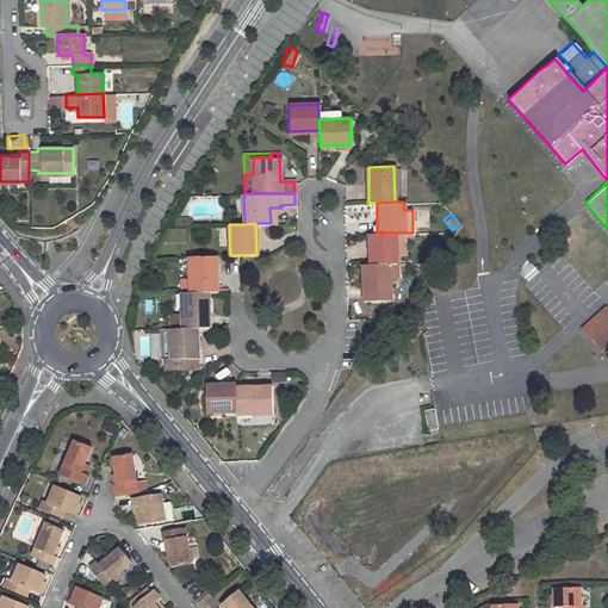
[(377,233),(368,233),(370,264),(389,264),(397,262),(396,233),(377,233)]
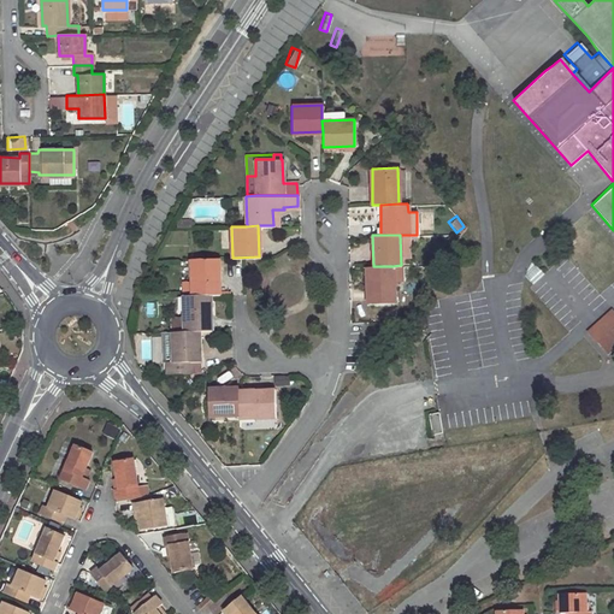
[(210,294),(218,293),(217,258),(190,259),(190,279),(181,279),(182,294),(183,294),(210,294)]
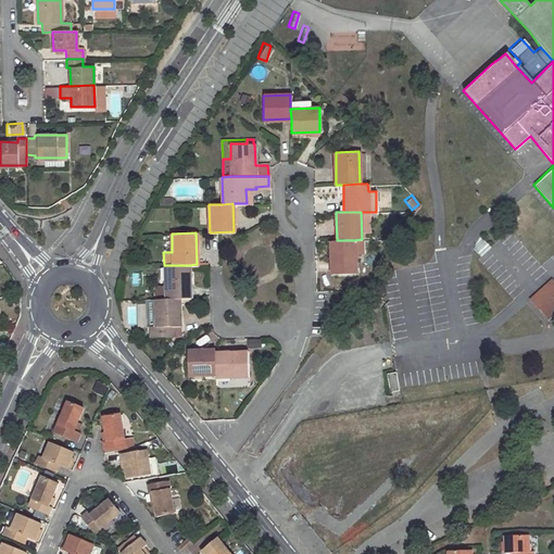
[(337,240),(330,240),(331,273),(355,272),(354,240),(337,240)]
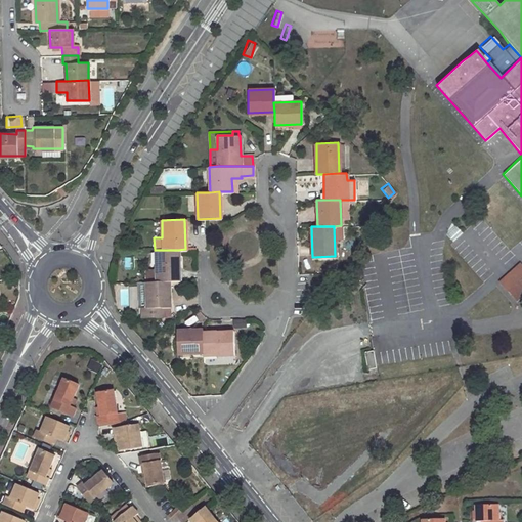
[(178,250),(156,250),(156,270),(146,270),(146,280),(169,280),(179,280),(178,250)]
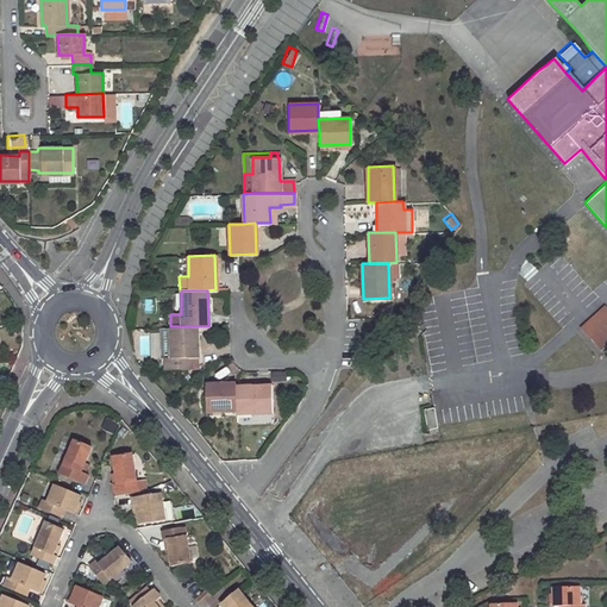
[(606,310),(604,306),(580,327),(598,346),(606,338),(606,310)]
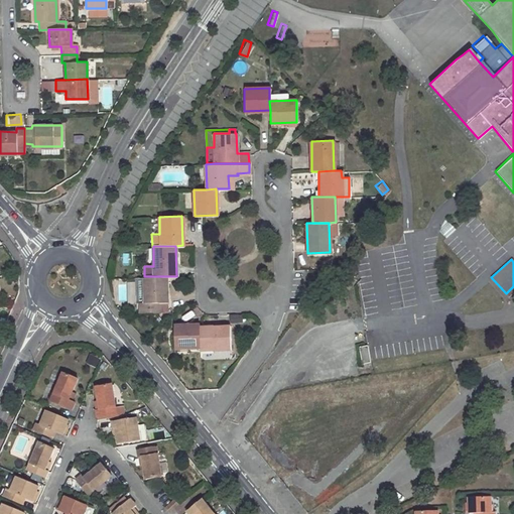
[(167,301),(166,276),(144,276),(143,276),(144,302),(138,302),(139,311),(158,310),(160,308),(160,302),(167,301)]
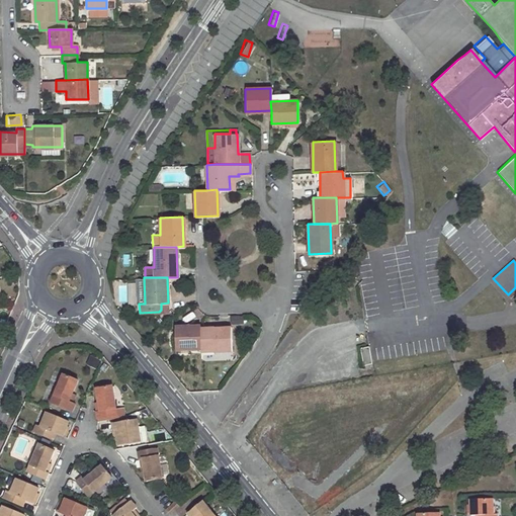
[(199,325),(174,326),(175,348),(200,348),(199,328),(199,325)]
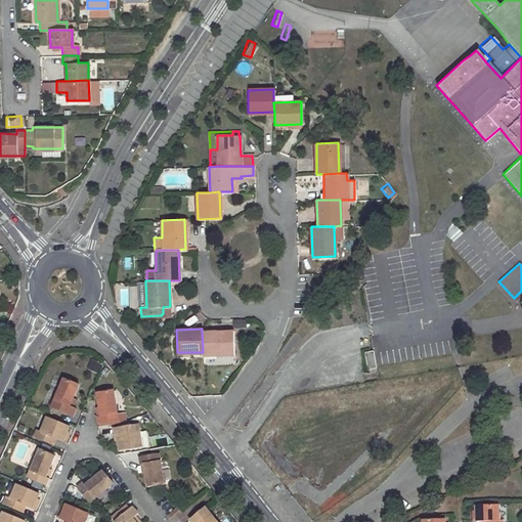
[(232,331),(202,332),(203,352),(203,355),(233,354),(232,331)]
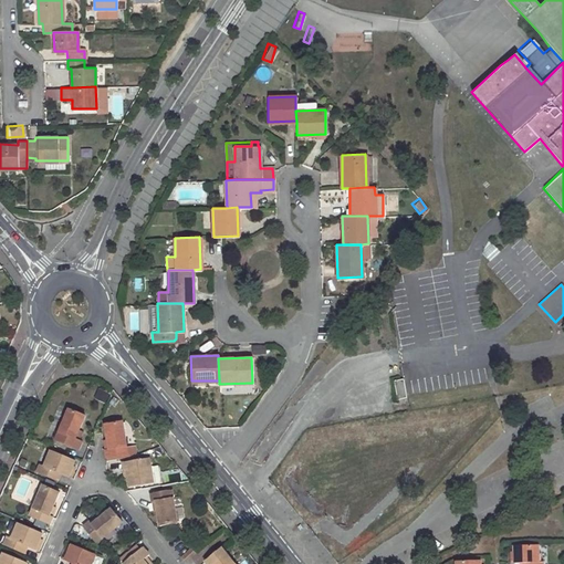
[(401,377),(392,379),(396,397),(405,396),(405,394),(401,377)]
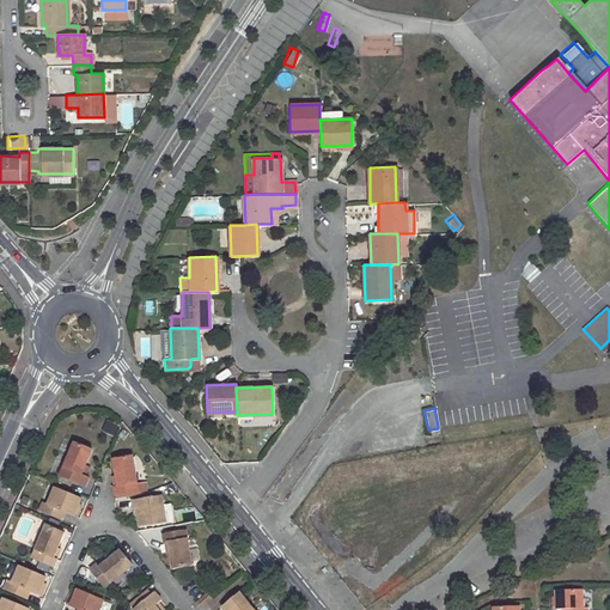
[(84,474),(80,473),(84,463),(91,447),(73,440),(59,474),(84,486),(89,475),(84,474)]
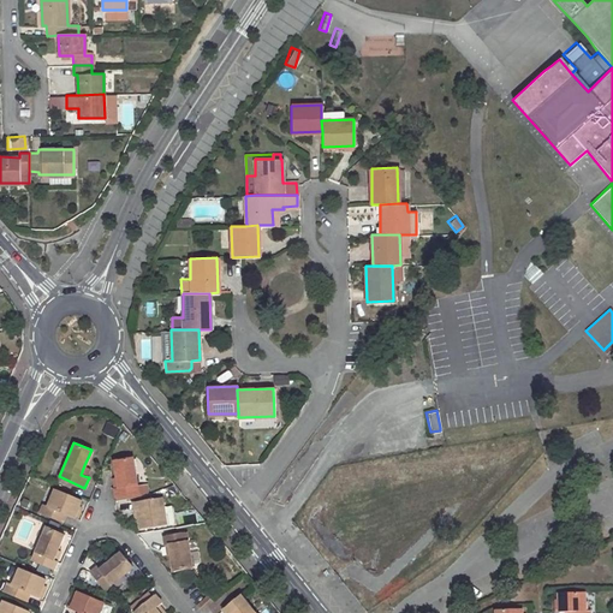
[(114,486),(113,486),(115,495),(137,492),(136,483),(131,456),(113,459),(117,476),(118,486),(114,486)]
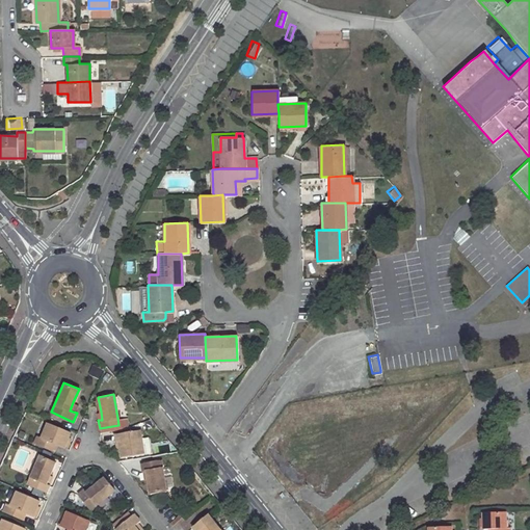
[(120,427),(128,426),(126,416),(117,418),(118,425),(120,427)]
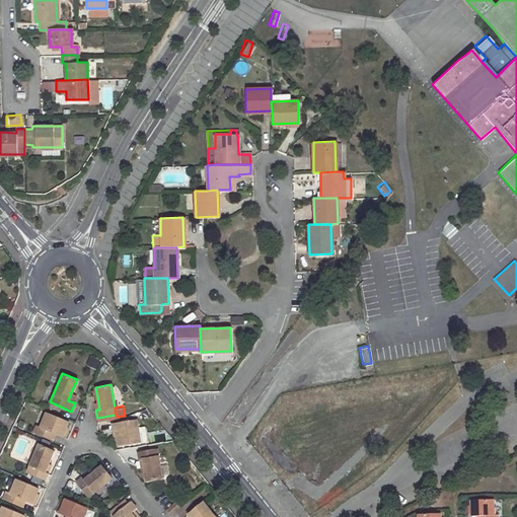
[(37,424),(32,431),(52,439),(55,432),(62,435),(68,421),(47,412),(41,425),(37,424)]
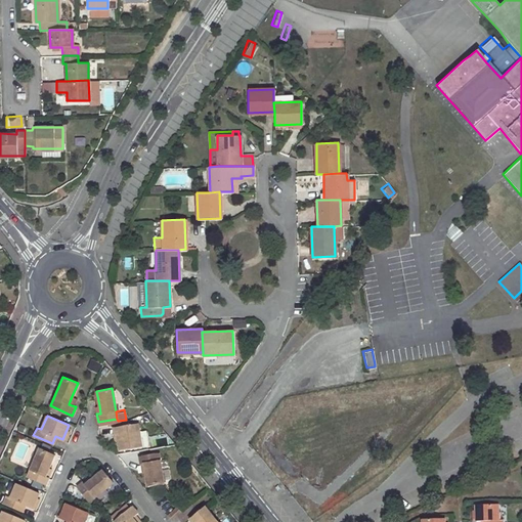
[(137,422),(118,425),(119,432),(122,431),(124,447),(145,444),(143,428),(138,429),(137,422)]
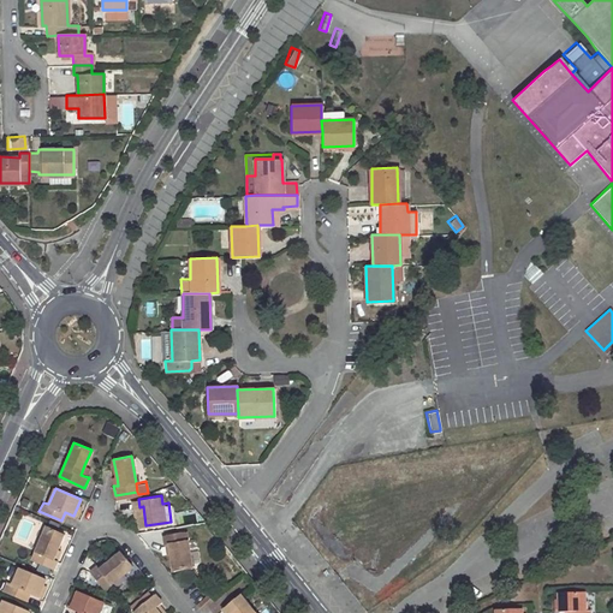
[(46,524),(31,558),(53,567),(57,559),(55,558),(52,557),(57,548),(64,533),(46,524)]
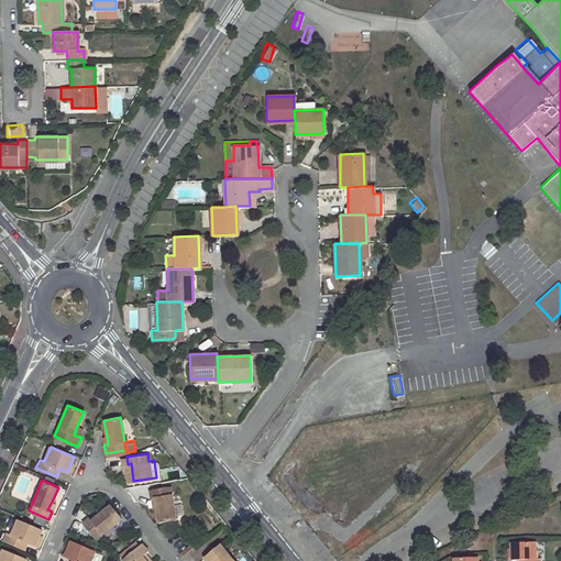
[(169,485),(149,488),(151,497),(154,496),(155,505),(158,520),(175,518),(169,485)]
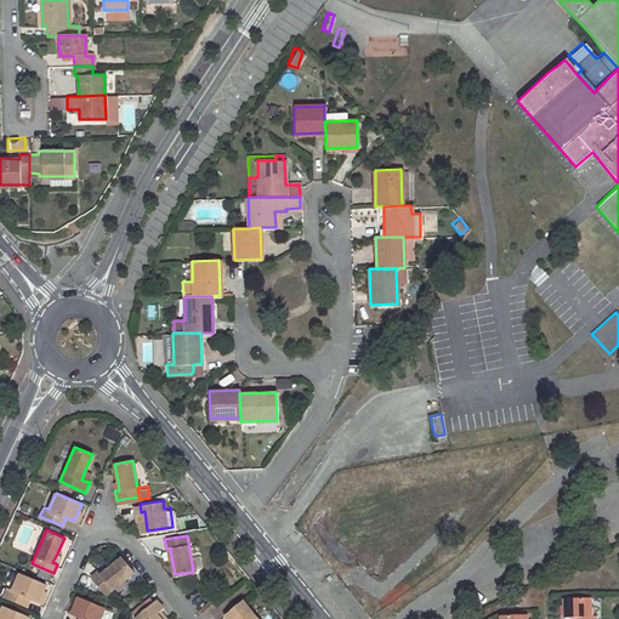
[(97,569),(91,575),(106,594),(132,571),(121,556),(108,567),(100,574),(98,571),(97,569)]
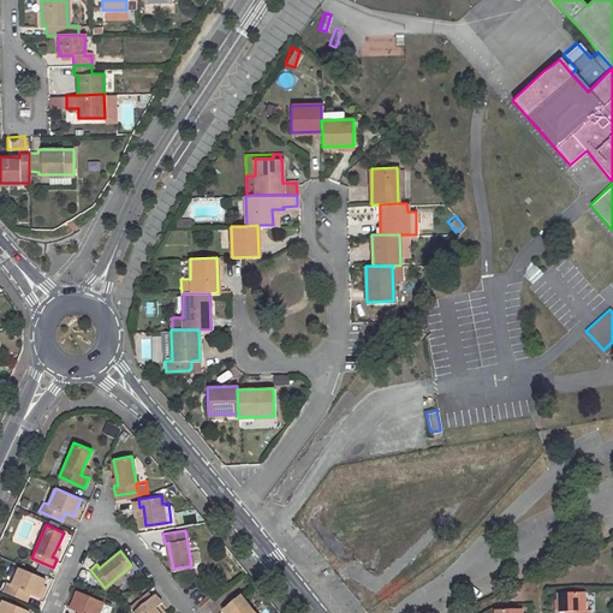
[(7,581),(4,589),(25,599),(29,590),(37,594),(45,578),(19,566),(12,583),(7,581)]
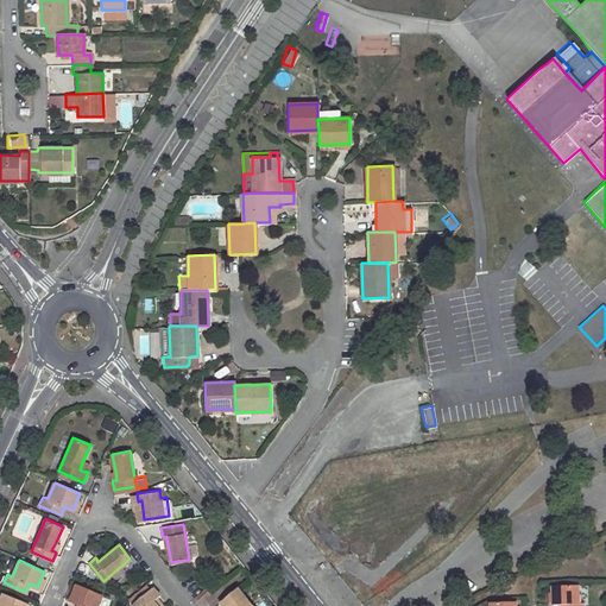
[(77,604),(76,605),(95,605),(101,593),(76,582),(69,599),(77,604)]
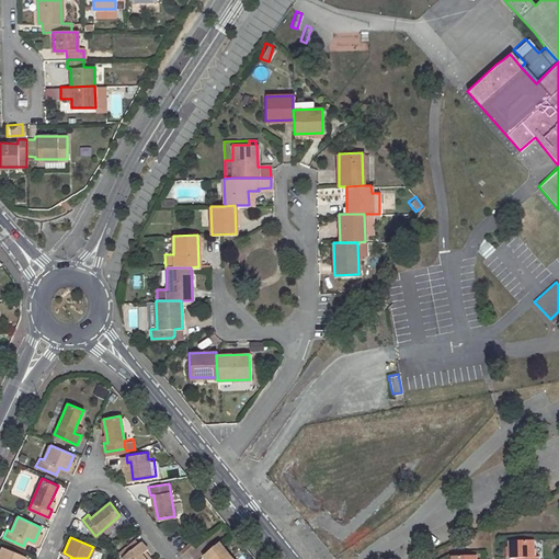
[(532,539),(508,540),(508,557),(515,557),(514,558),(536,558),(536,556),(532,556),(532,539)]
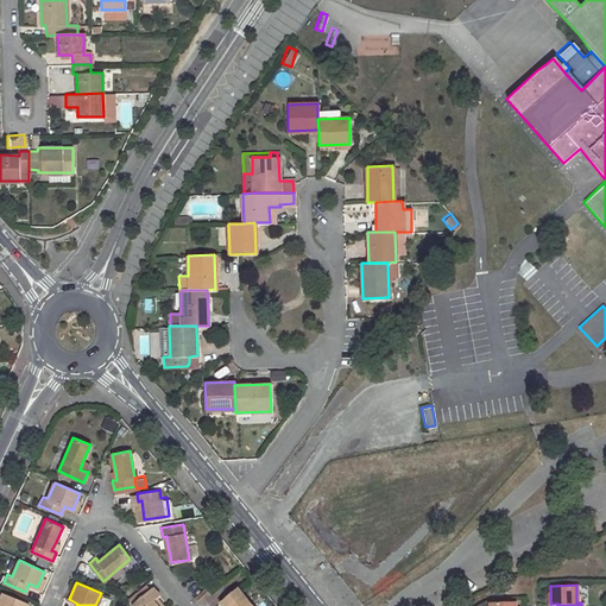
[(158,605),(152,599),(156,597),(159,594),(152,586),(132,604),(133,605),(158,605)]
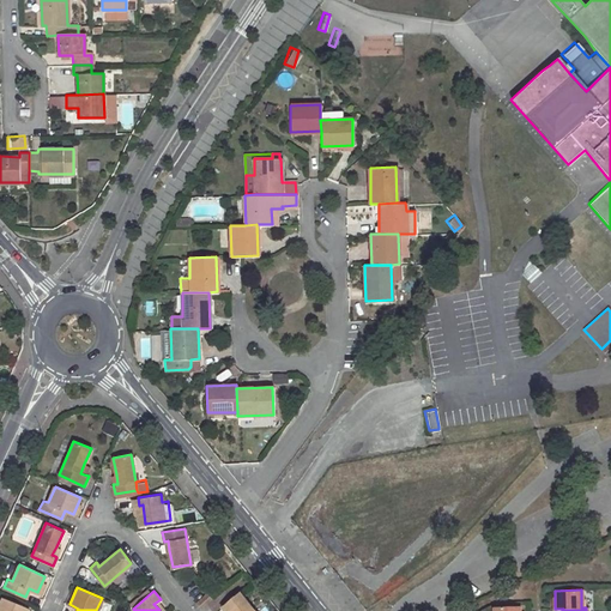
[(254,610),(239,591),(221,606),(225,610),(228,610),(230,610),(254,610)]
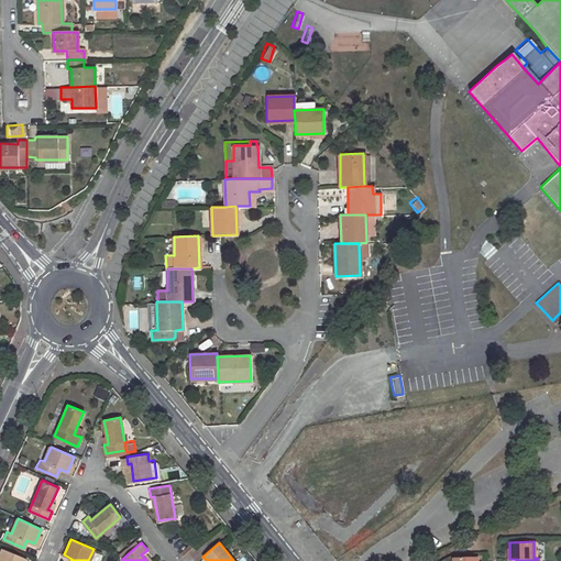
[(194,549),(189,543),(179,552),(184,558),(194,549)]
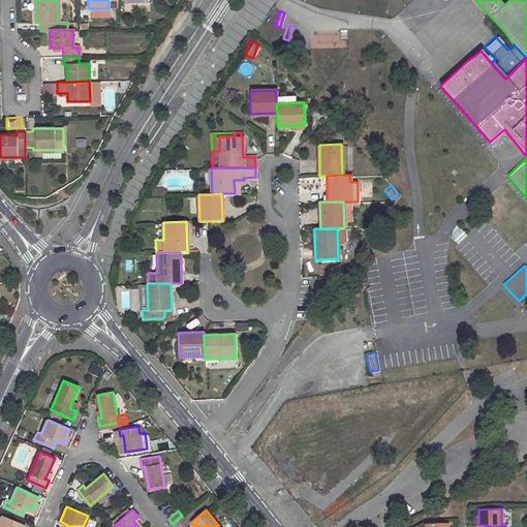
[(0,526),(23,526),(24,524),(2,515),(0,519),(0,526)]
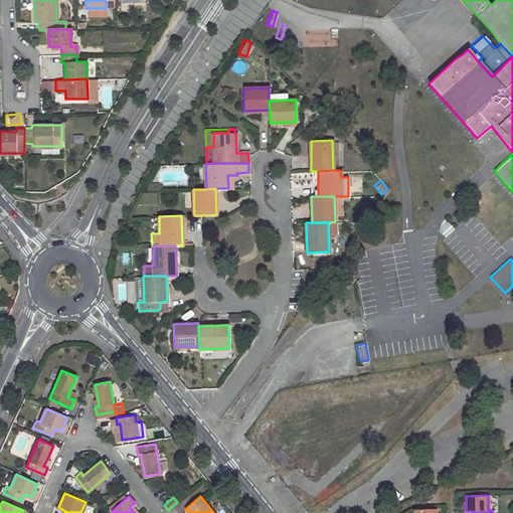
All buildings are outlined.
